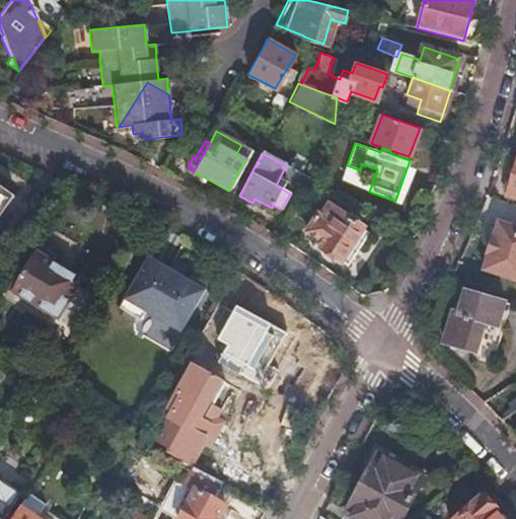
[(515,159),(505,194),(515,197),(515,159)]
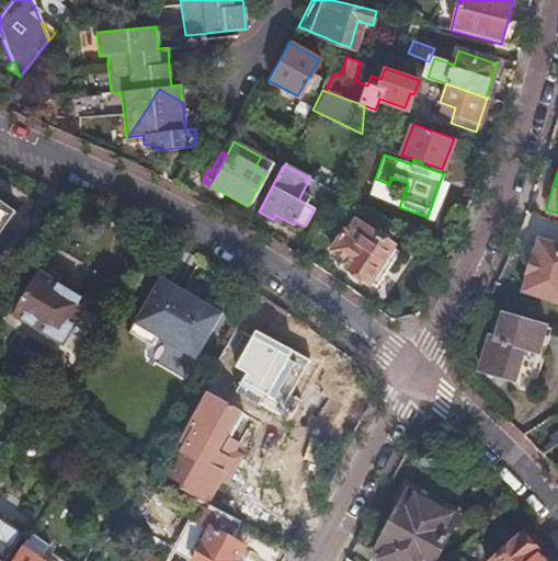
[(451,175),(443,173),(428,217),(435,219),(451,175)]
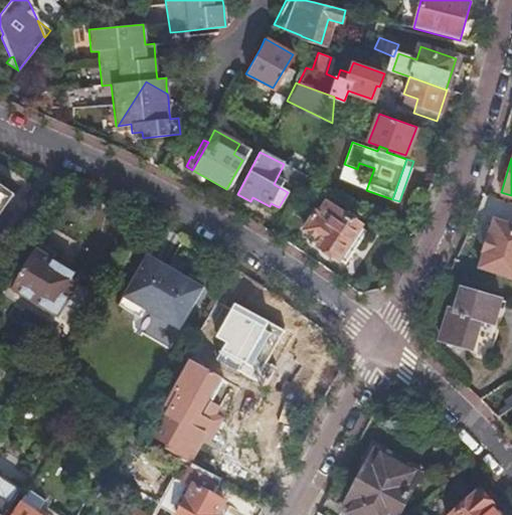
[(26,220),(41,198),(28,188),(14,206),(23,213),(20,216),(26,220)]
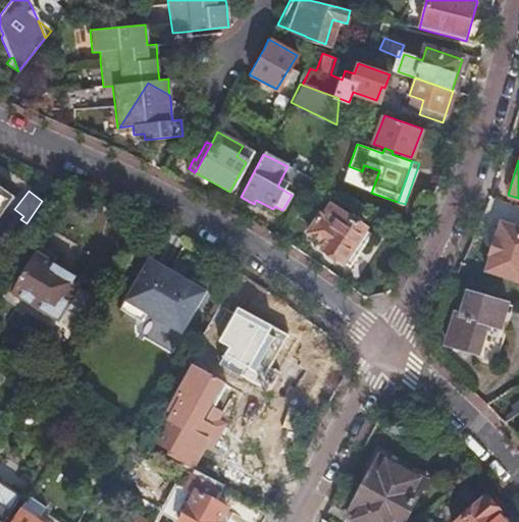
[(0,218),(12,202),(0,192),(0,218)]
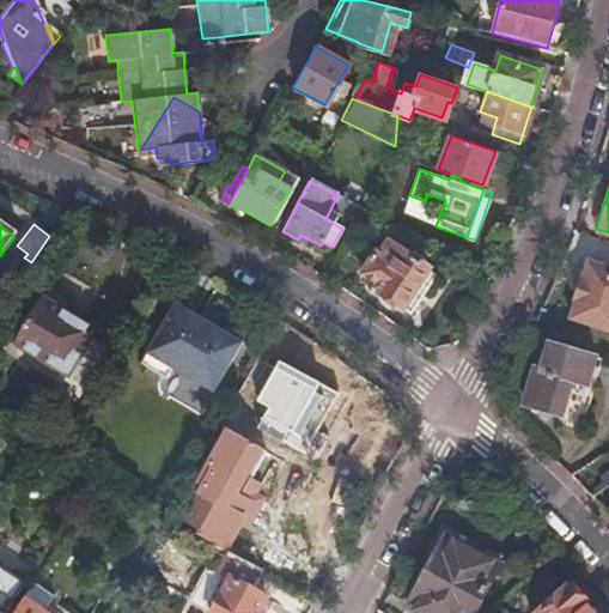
[(373,255),(360,277),(379,289),(376,295),(401,310),(426,269),(385,244),(377,258),(373,255)]
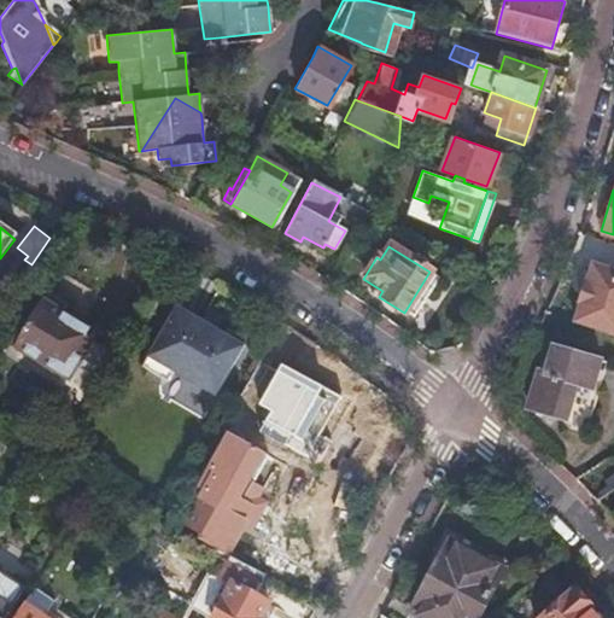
[(613,270),(591,263),(585,281),(582,280),(574,302),(578,303),(572,321),(613,334),(613,270)]
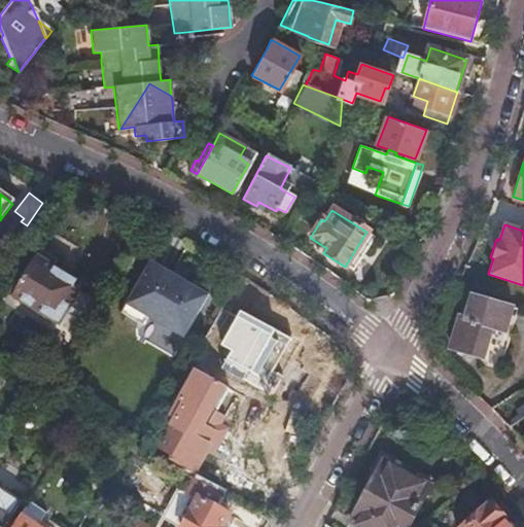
[(33,255),(9,294),(72,331),(92,300),(76,290),(80,284),(33,255)]
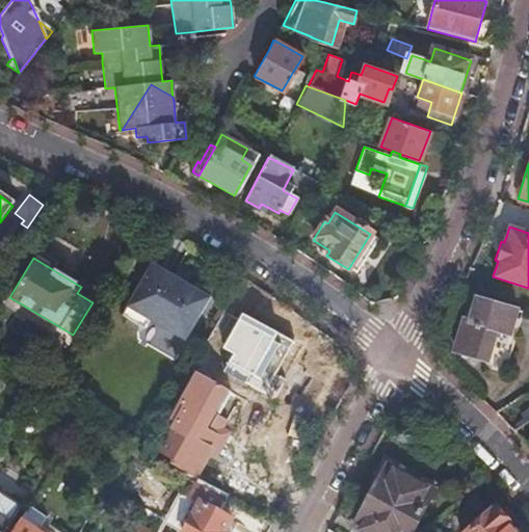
[(138,326),(142,318),(183,341),(208,297),(150,264),(120,316),(121,322),(132,328),(138,326)]
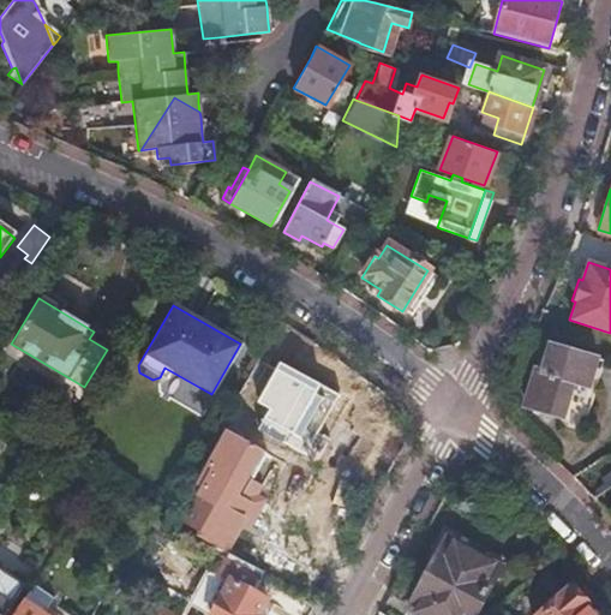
[(535,369),(523,406),(563,418),(558,431),(604,447),(610,424),(610,368),(552,350),(545,372),(535,369)]
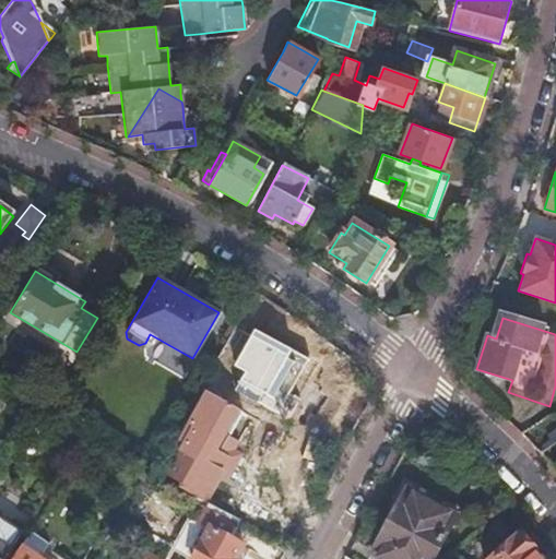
[(247,333),(234,325),(206,372),(220,380),(247,333)]
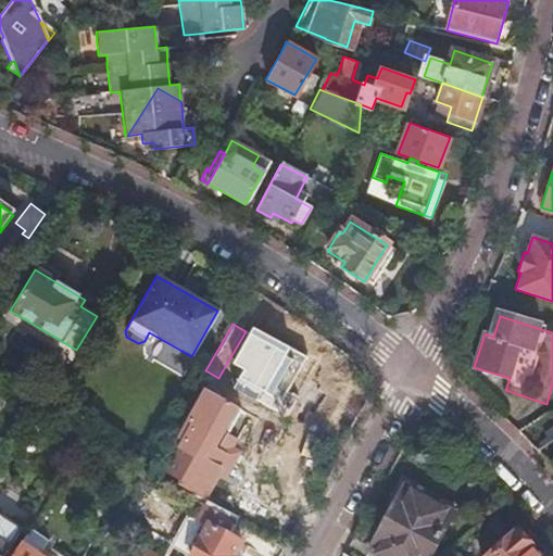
[(183,441),(165,471),(204,494),(226,455),(216,449),(239,411),(204,390),(176,437),(183,441)]
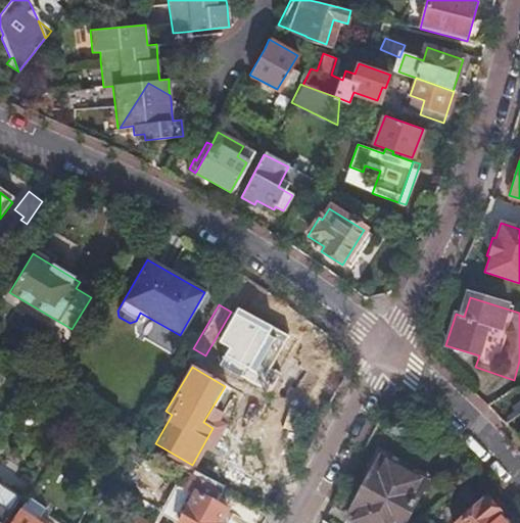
[(380,458),(346,517),(358,522),(403,522),(426,483),(380,458)]
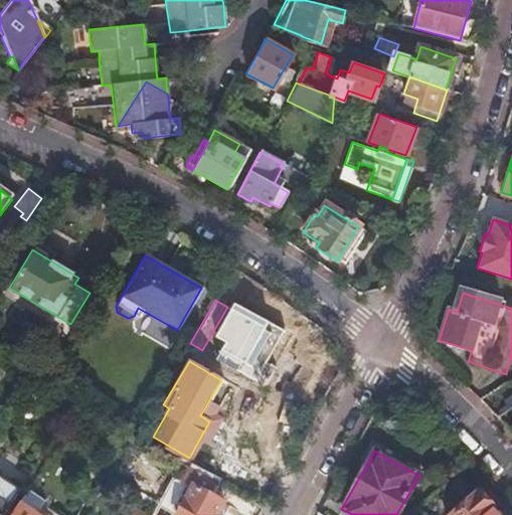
[(212,482),(182,465),(175,477),(192,486),(175,514),(214,514),(221,502),(216,499),(205,493),(210,486),(212,482)]
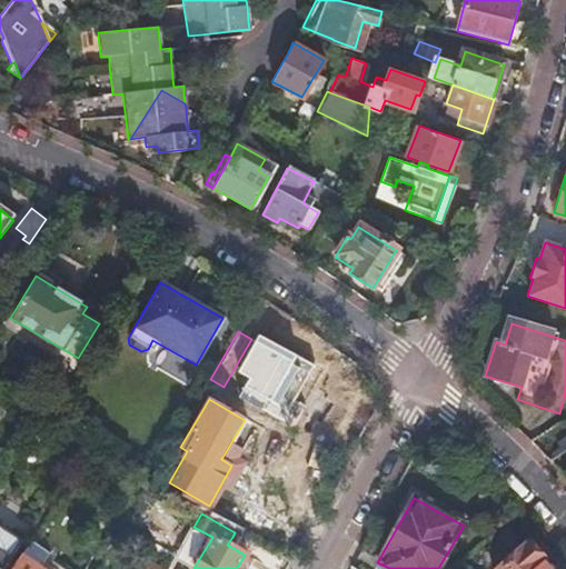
[(0,568),(3,568),(22,541),(0,526),(0,568)]
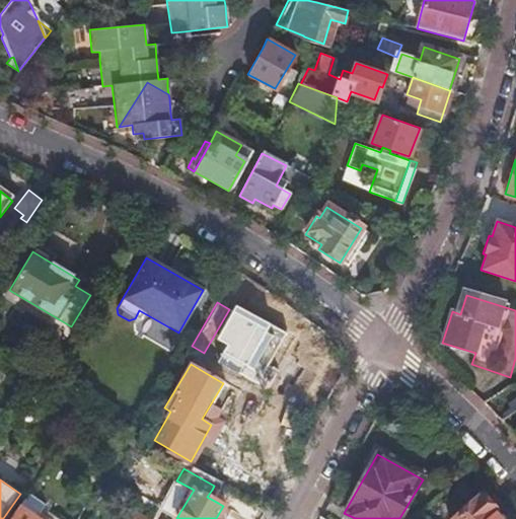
[(176,518),(194,490),(176,480),(159,512),(171,518),(176,518)]
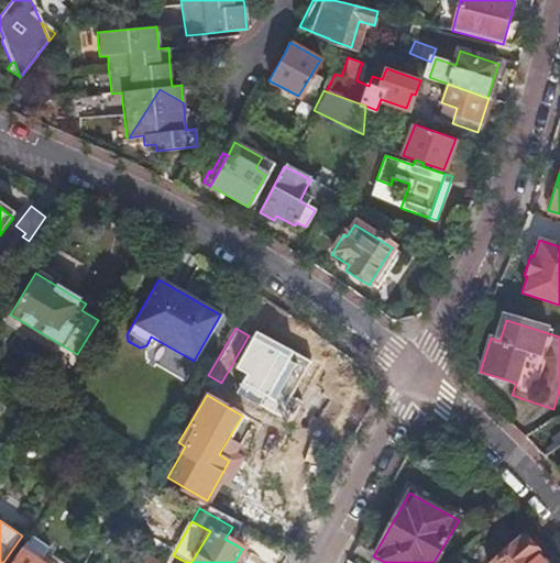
[(489,562),(541,562),(535,554),(538,552),(524,536),(489,562)]
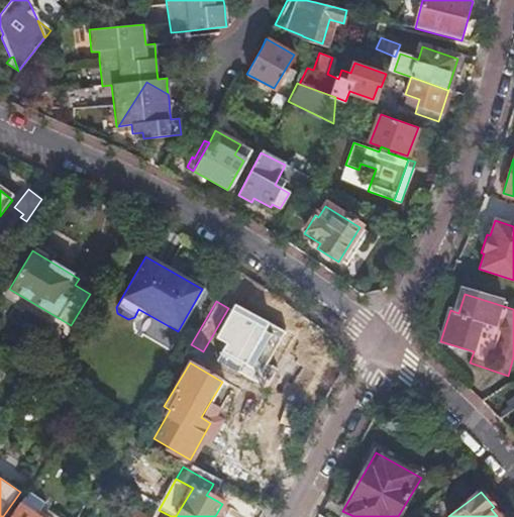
[(222,516),(228,507),(222,504),(215,516),(222,516)]
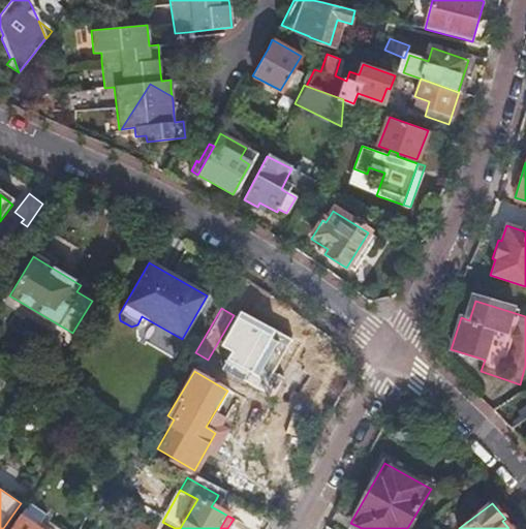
[(36,528),(20,517),(10,528),(36,528)]
